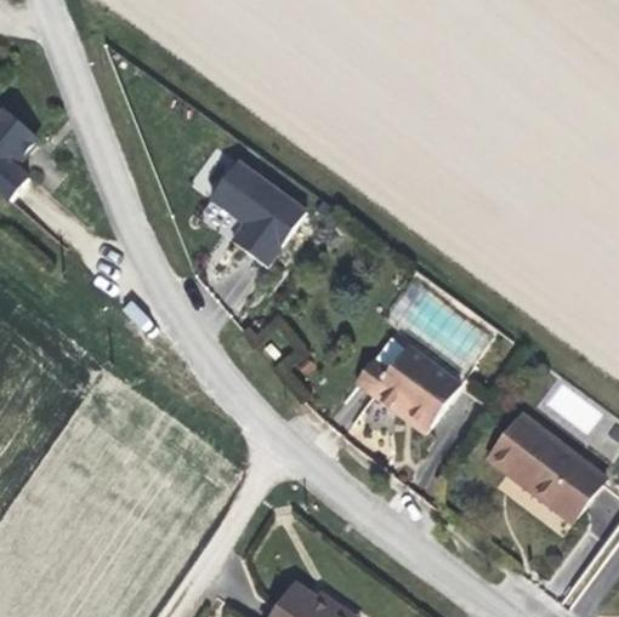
[(0,180),(12,192),(30,169),(13,155),(20,148),(27,148),(38,136),(38,126),(10,102),(0,112),(0,180)]
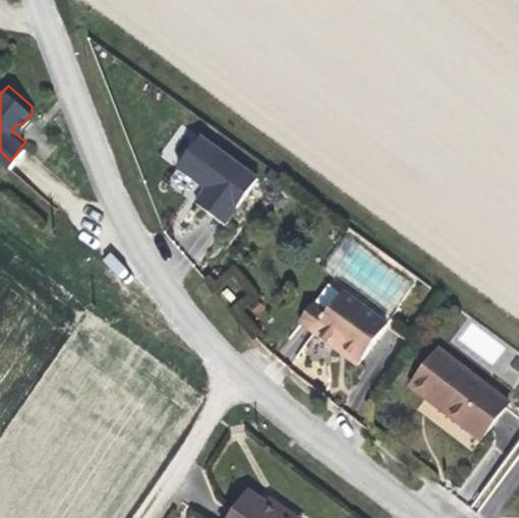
[(203,187),(191,203),(222,224),(254,177),(196,135),(174,167),(203,187)]
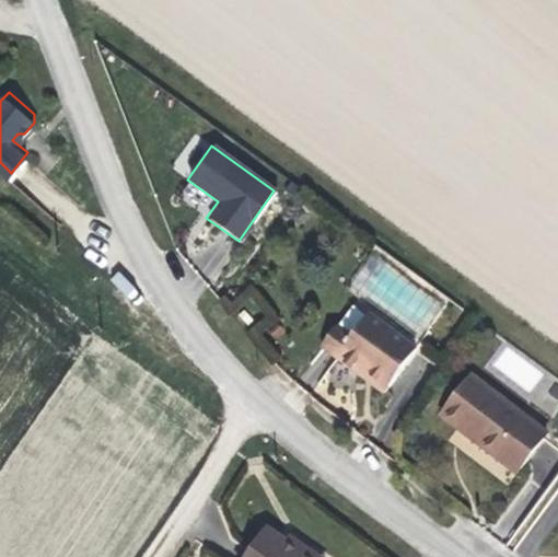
[(245,322),(252,317),(243,308),(237,314),(245,322)]
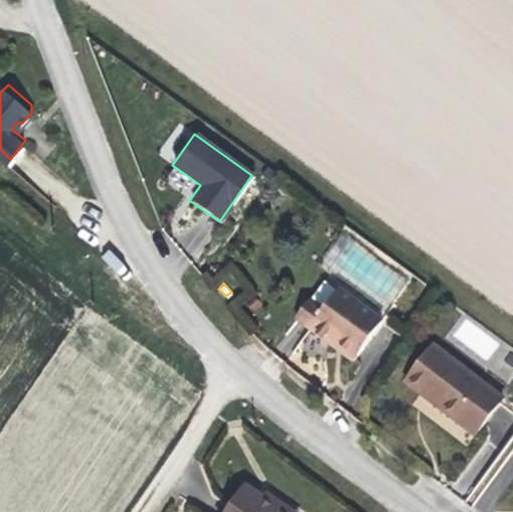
[(332,337),(355,353),(380,319),(338,289),(308,328),(328,342),(332,337)]
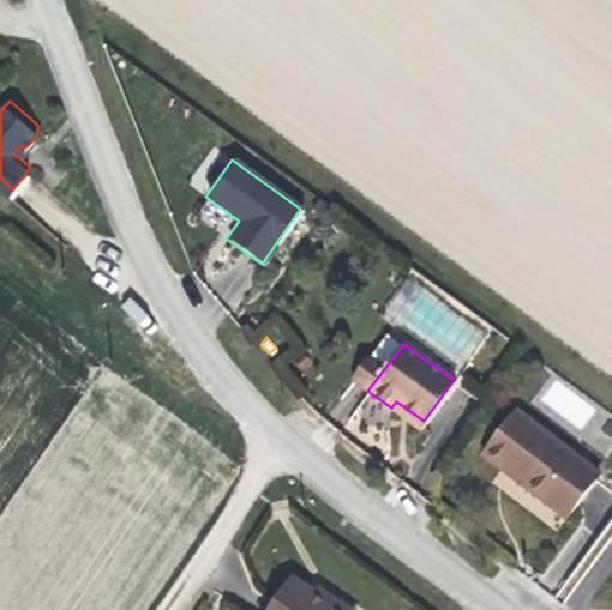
[(420,427),(424,421),(396,402),(391,408),(420,427)]
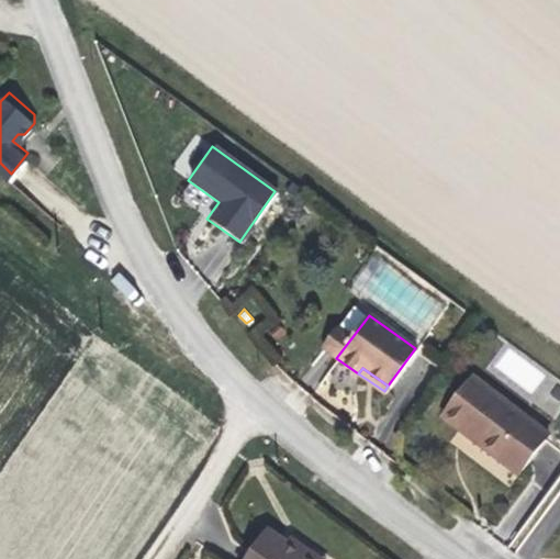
[(438,416),(513,471),(541,432),(467,377),(438,416)]
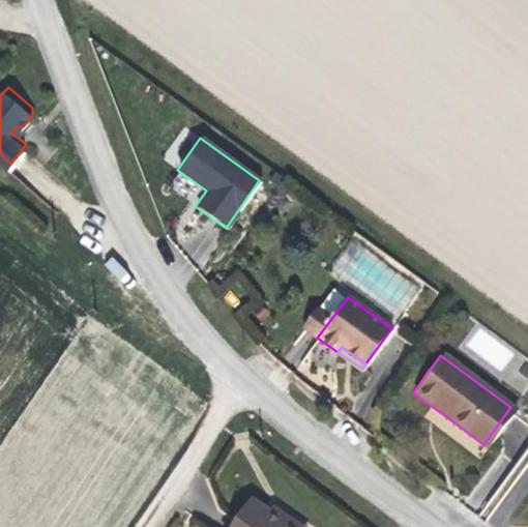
[(248,498),(228,526),(288,526),(268,513),(248,498)]
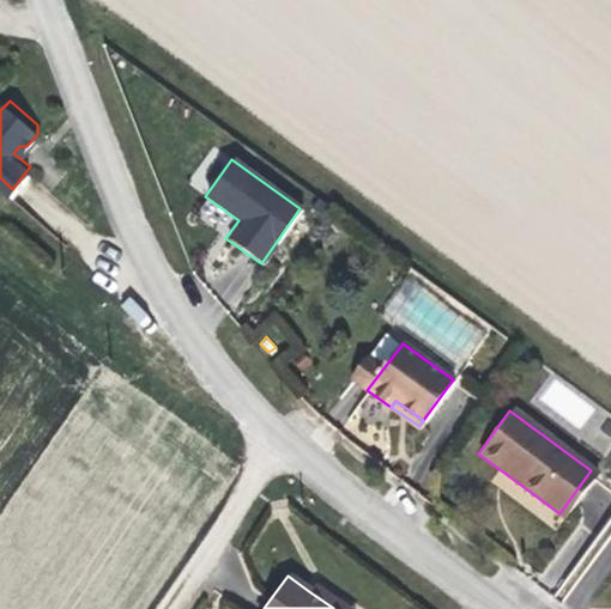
[(310,592),(333,608),(345,608),(314,586),(310,592)]
